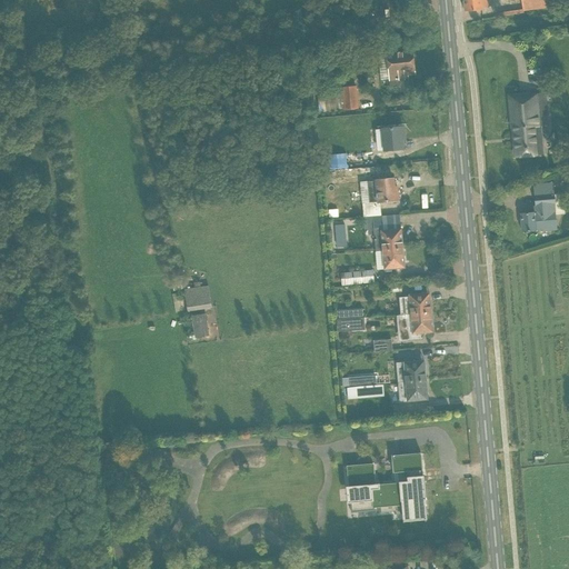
[(490,8),(489,0),(462,0),(465,11),(476,10),(481,10),(481,8),(490,8)]
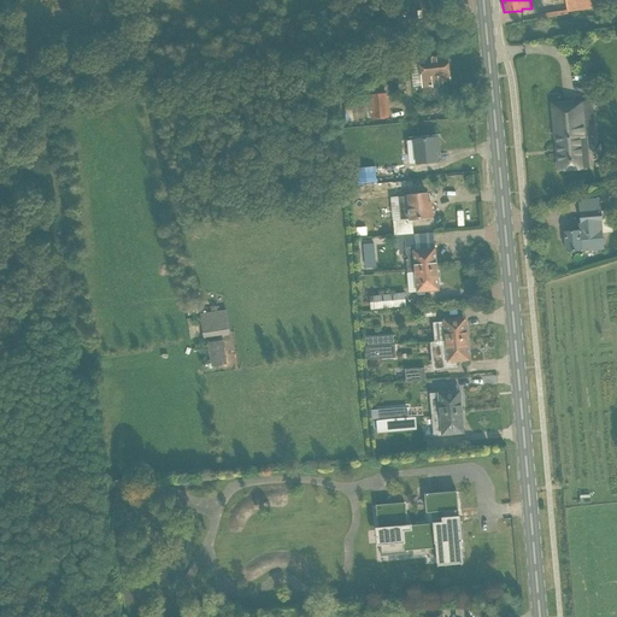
[(539,19),(569,15),(568,12),(610,6),(609,0),(564,0),(565,11),(539,15),(539,19)]
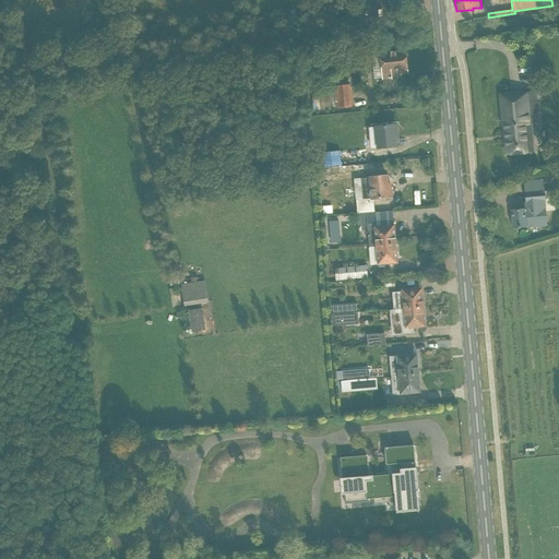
[(401,75),(408,74),(406,50),(380,52),(380,55),(371,55),(373,79),(382,79),(383,87),(393,86),(393,81),(402,80),(401,75)]
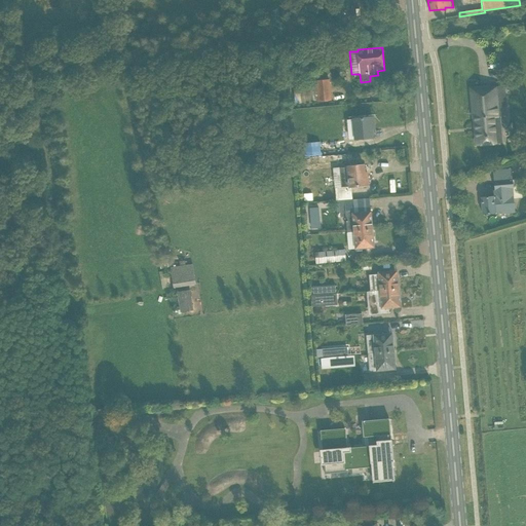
[(295,105),(332,101),(330,80),(315,81),(316,88),(309,89),(309,84),(301,85),(299,74),(296,74),(295,69),(291,70),(295,105)]
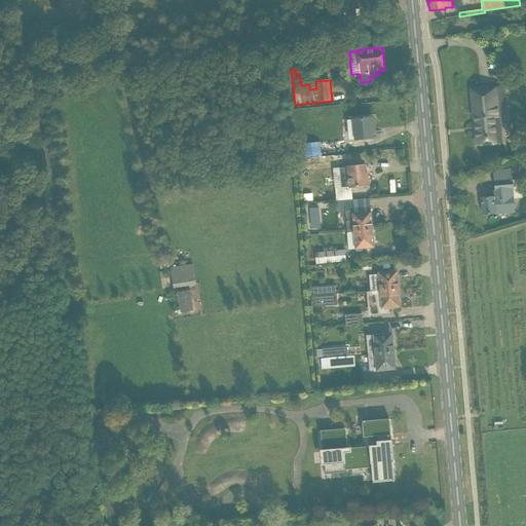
[(504,86),(480,88),(470,89),(470,90),(471,90),(474,118),(476,118),(478,145),(502,142),(500,116),(506,116),(504,86)]
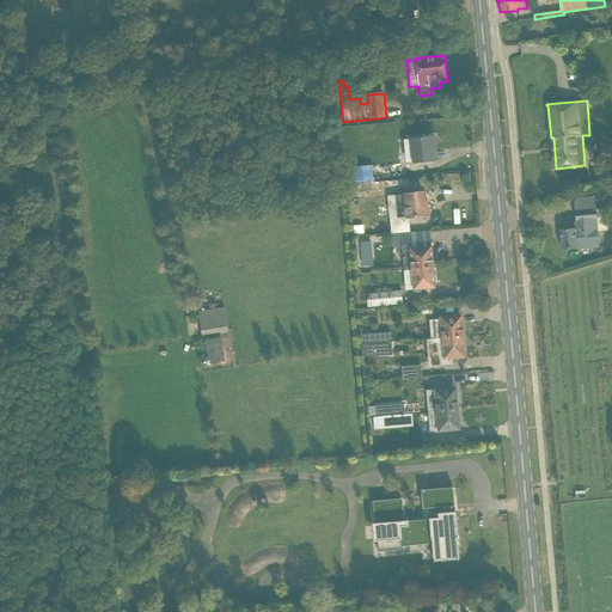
[(403,140),(405,163),(412,163),(412,164),(434,163),(433,152),(436,152),(435,136),(410,138),(410,140),(403,140)]
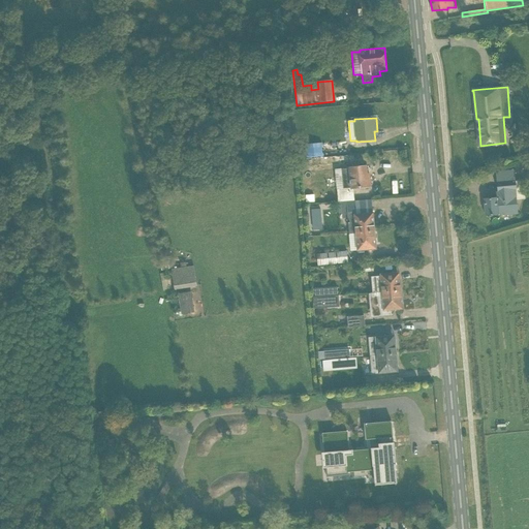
[(321,143),(302,145),(303,159),(323,157),(321,143)]
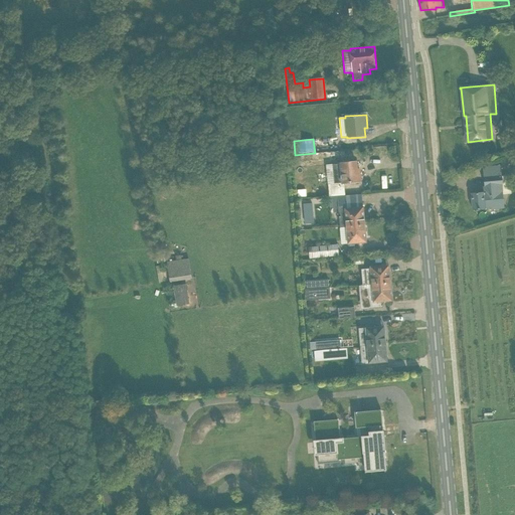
[(315,153),(295,155),(296,169),(326,166),(329,197),(337,197),(345,196),(344,184),(362,183),(361,169),(359,169),(359,163),(357,163),(357,161),(356,161),(355,150),(315,153)]
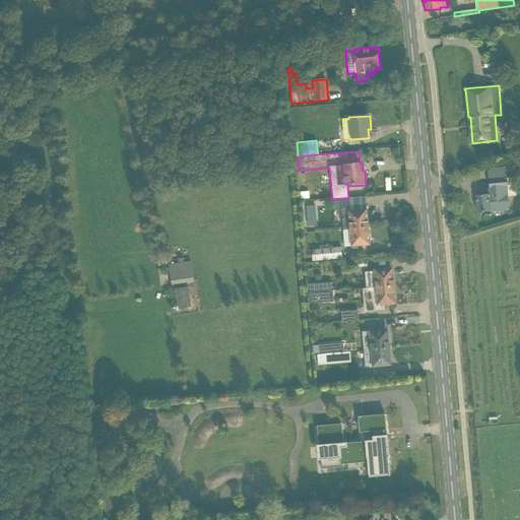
[(489,167),(489,178),(507,178),(507,167),(489,167)]
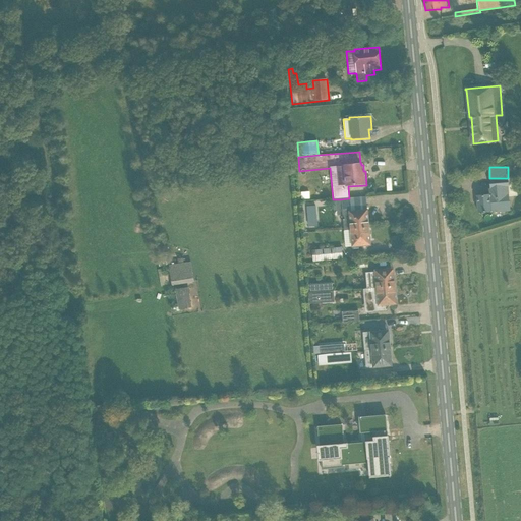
[(477,212),(487,211),(508,210),(505,187),(508,187),(507,178),(489,179),(490,194),(476,196),(477,212)]
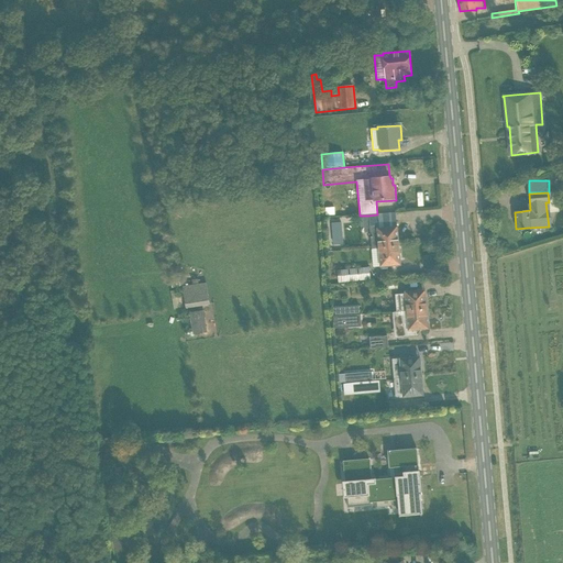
[(377,214),(368,216),(372,249),(399,246),(397,227),(396,227),(395,213),(377,214)]
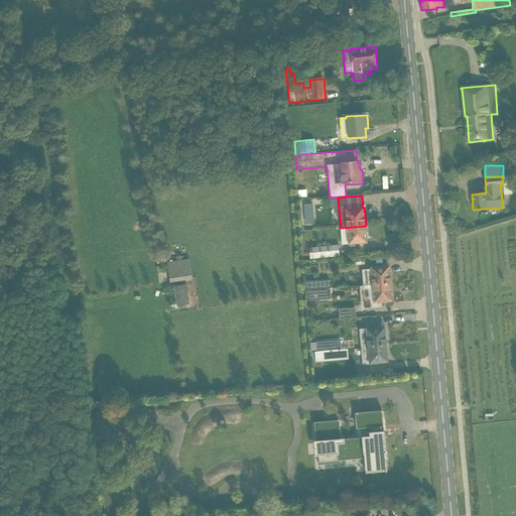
[(325,207),(332,205),(329,198),(323,200),(325,207)]
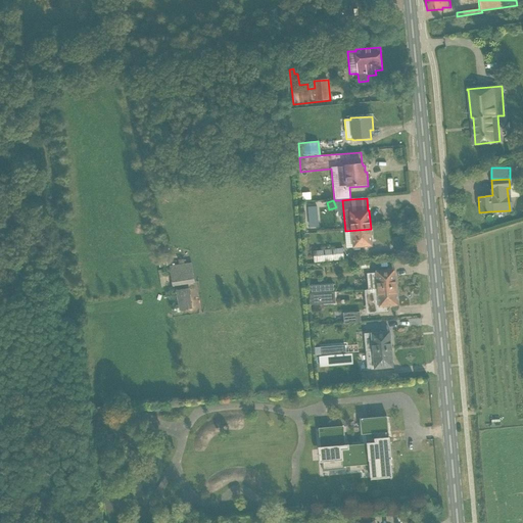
[(314,202),(307,202),(310,223),(316,222),(314,202)]
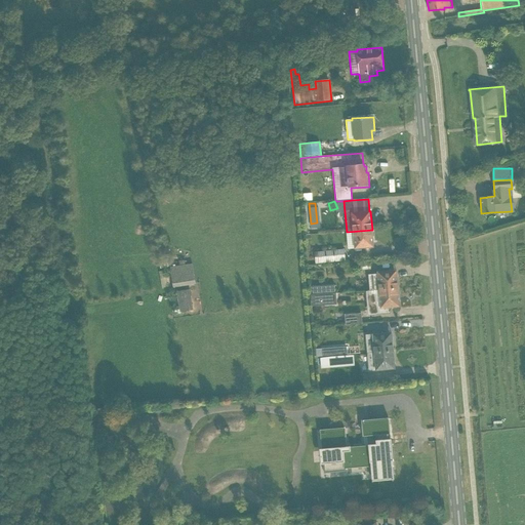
[(374,248),(372,230),(347,232),(348,249),(354,249),(354,250),(374,248)]
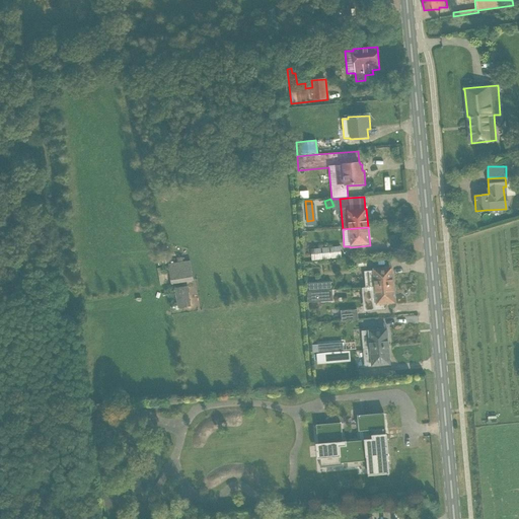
[(312,262),(342,257),(340,246),(310,250),(312,262)]
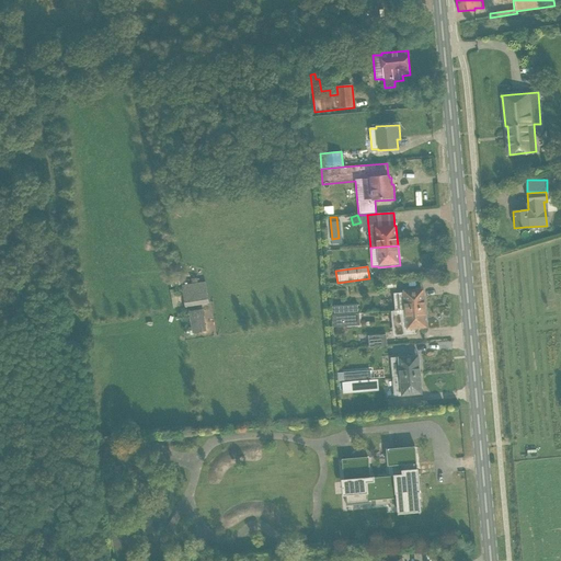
[(205,283),(182,286),(185,308),(209,305),(205,283)]
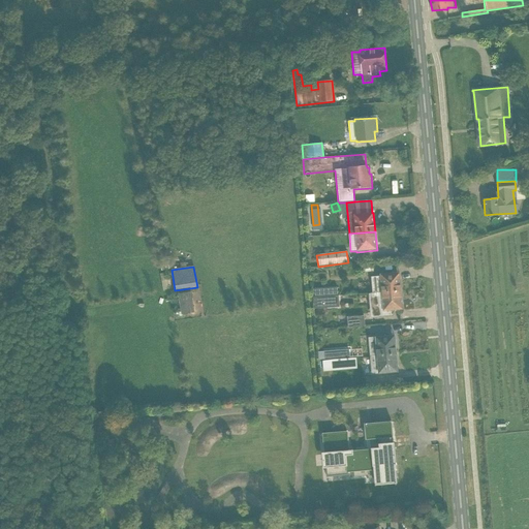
[(371,277),(372,293),(401,291),(400,273),(379,275),(380,276),(371,277)]
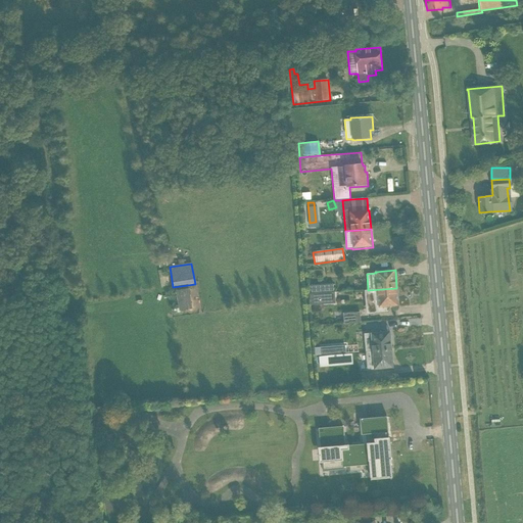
[(322,272),(315,273),(315,285),(323,284),(322,272)]
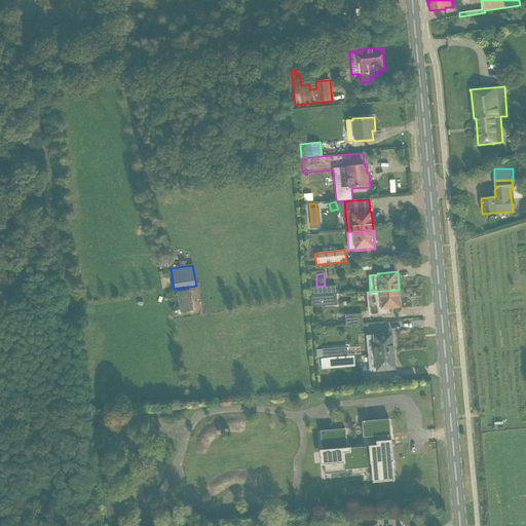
[(399,290),(370,292),(366,293),(368,316),(389,314),(389,309),(401,308),(399,290)]
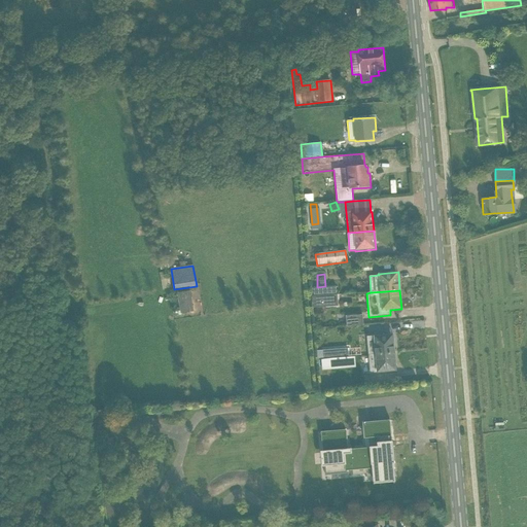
[(190,291),(177,293),(180,314),(194,312),(190,291)]
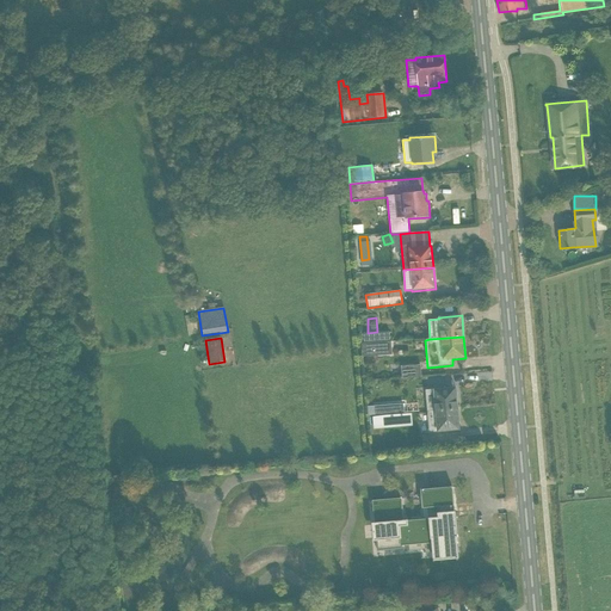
[(363,357),(388,356),(388,346),(392,346),(390,341),(362,344),(363,357)]
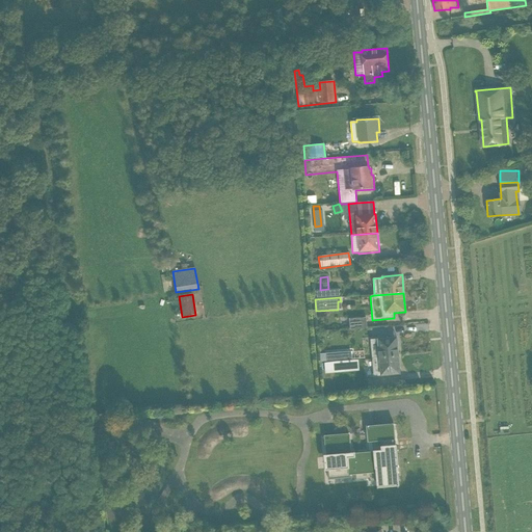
[(350,329),(367,328),(366,318),(349,319),(350,329)]
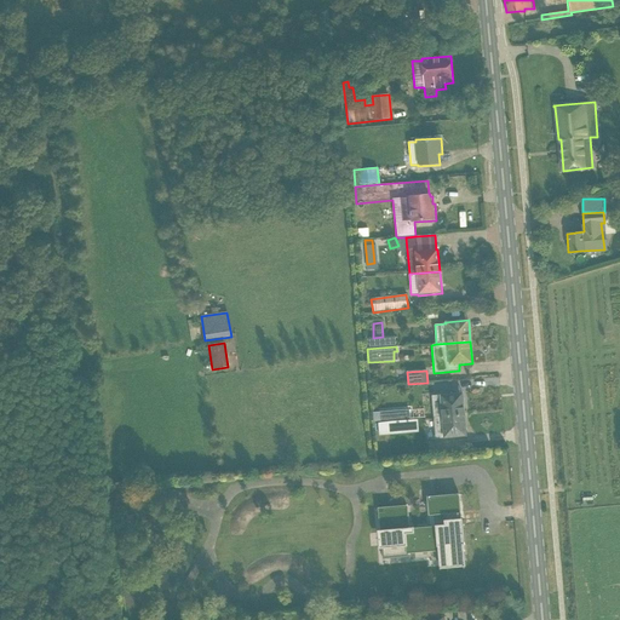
[(434,418),(465,415),(463,392),(440,395),(440,396),(431,397),(434,418)]
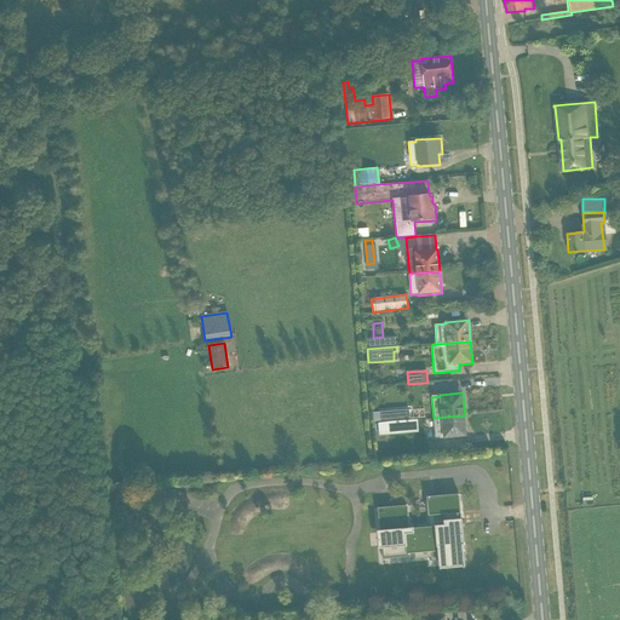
[(378,423),(413,420),(412,407),(388,409),(386,396),(375,397),(377,411),(378,411),(378,423)]
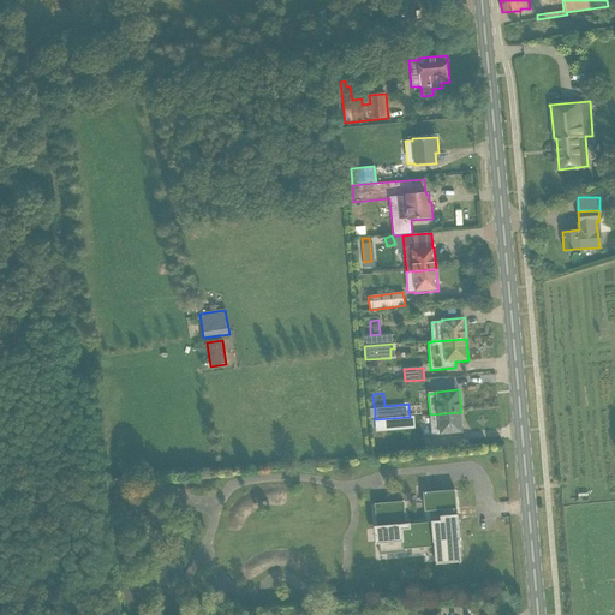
[(463,434),(461,412),(430,415),(431,435),(439,434),(440,435),(463,434)]
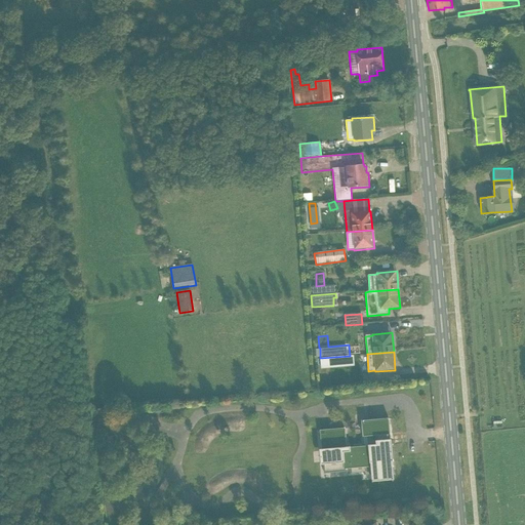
[(362,354),(350,356),(320,358),(321,369),(354,366),(354,365),(363,364),(362,354)]
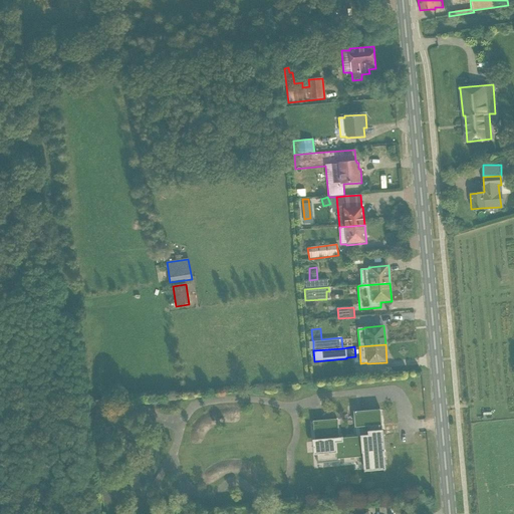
[(338,419),(312,422),(316,464),(341,462),(341,460),(361,459),(362,468),(386,466),(382,429),(367,431),(368,434),(339,436),(338,419)]
